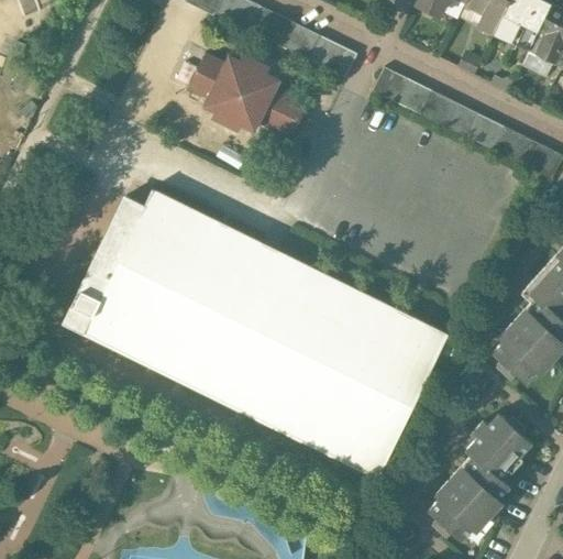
[(262,10),(241,0),(236,0),(227,22),(250,34),(262,10)]
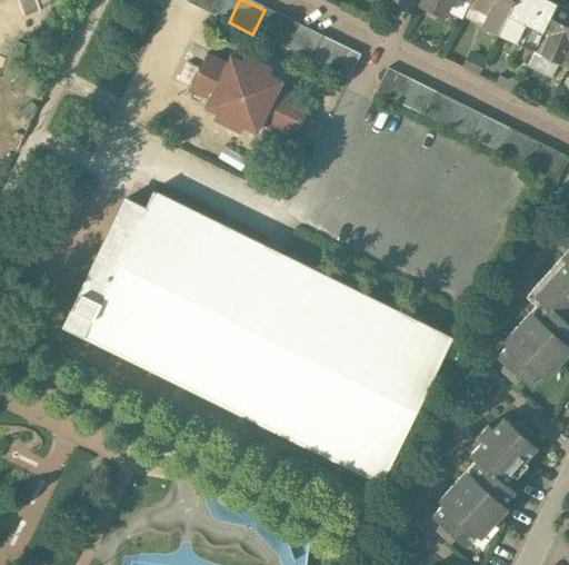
[(472,3),(466,0),(423,0),(422,3),(448,16),(455,0),(461,0),(471,5),(472,3)]
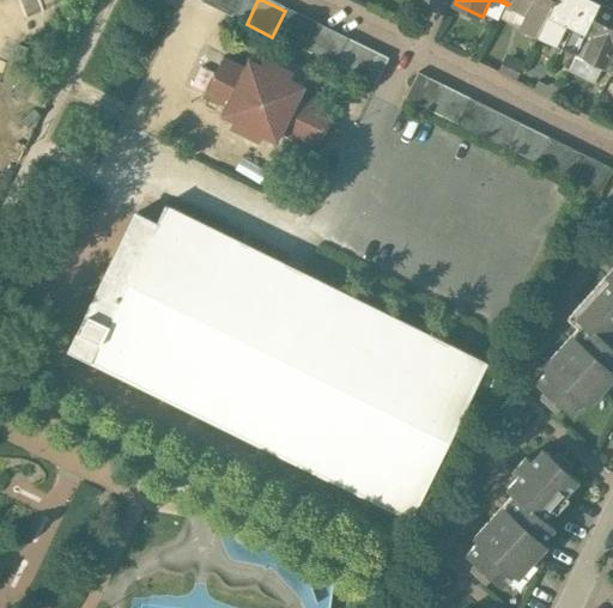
[(558,0),(510,0),(511,0),(529,10),(548,19),(558,0)]
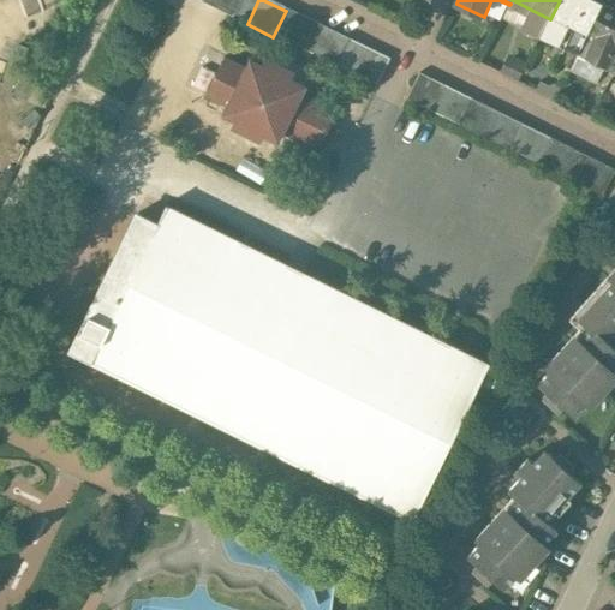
[(602,6),(589,0),(560,0),(550,19),(568,28),(586,37),(602,6)]
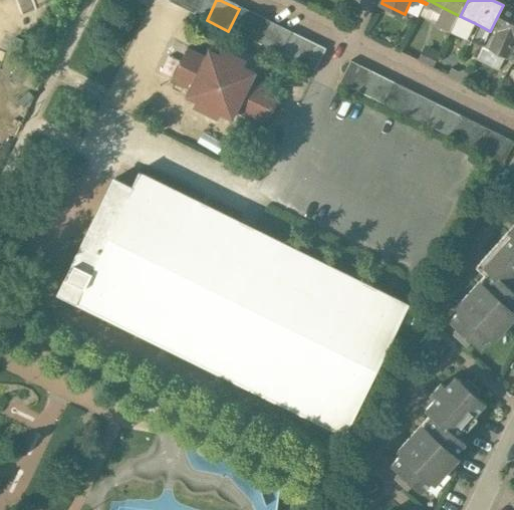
[(513,10),(503,5),(490,31),(513,42),(513,10)]
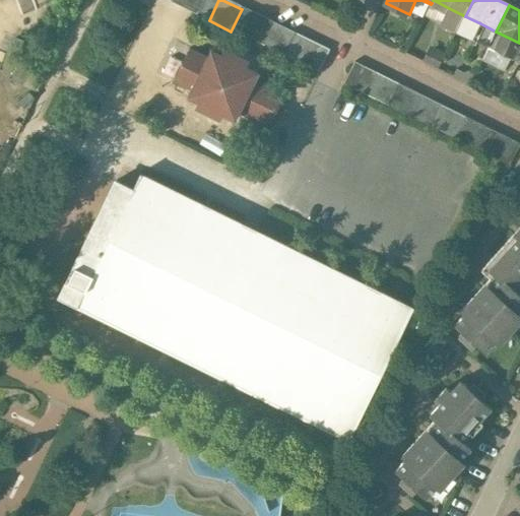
[(465,16),(449,8),(440,27),(456,36),(465,16)]
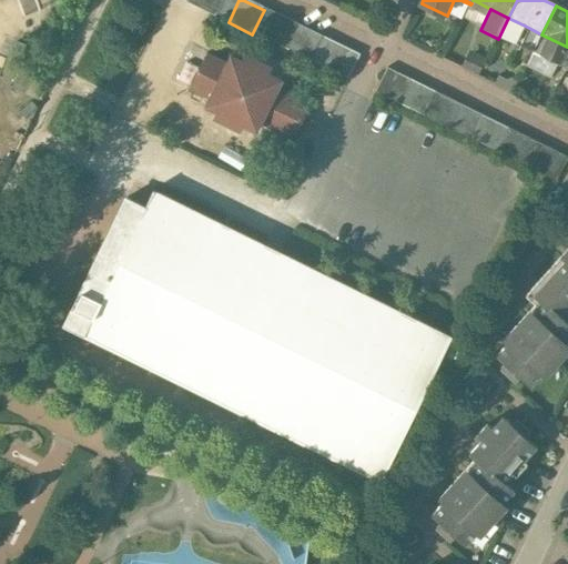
[(275,16),(264,10),(252,34),(264,40),(275,16)]
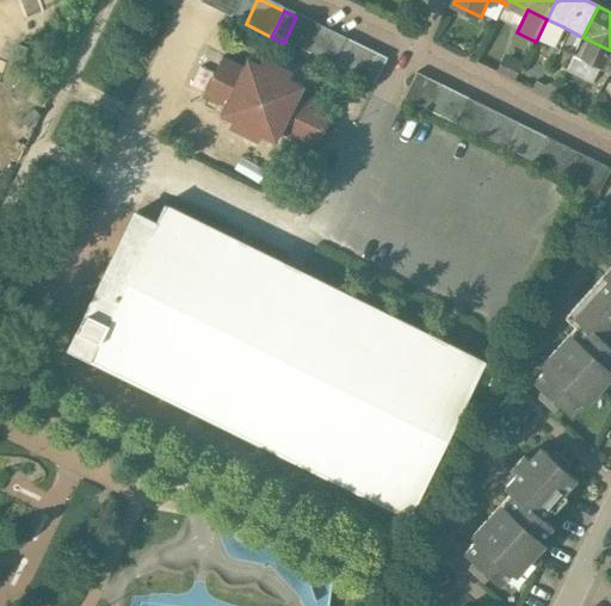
[(296,17),(284,43),(297,49),(309,24),(296,17)]
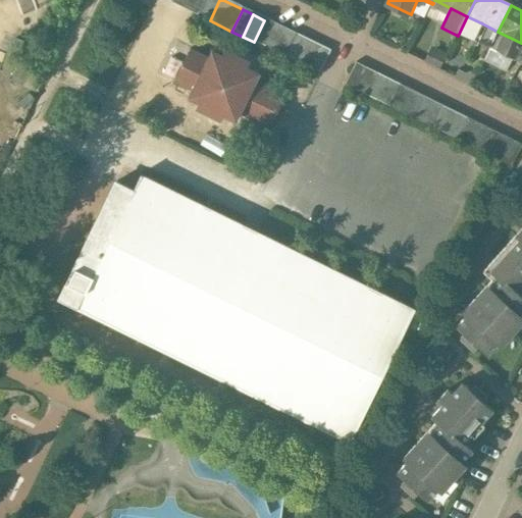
[(482,23),(467,16),(458,36),(472,43),(482,23)]
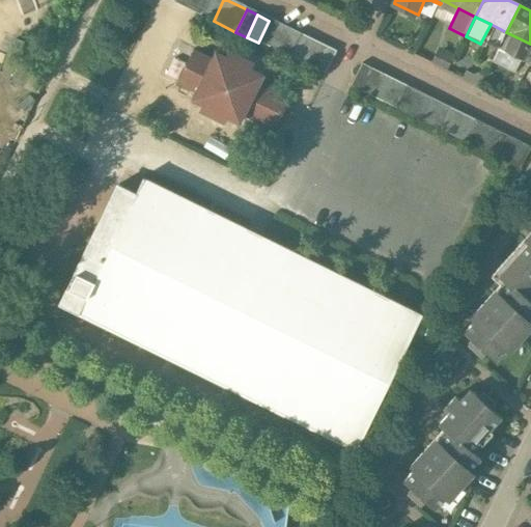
[(269,21),(258,43),(269,49),(280,26),(269,21)]
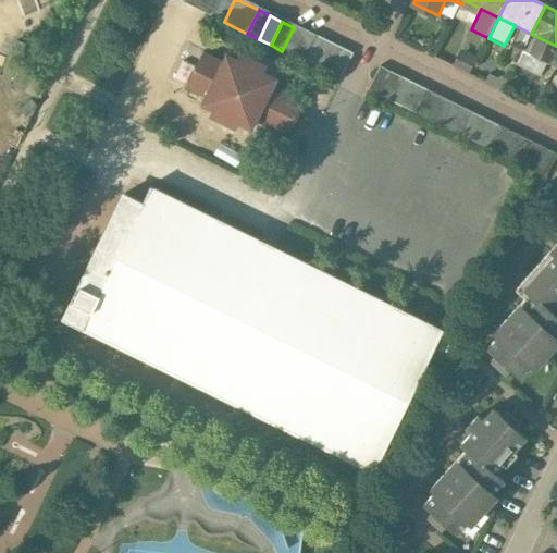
[(318,39),(294,27),(282,51),(306,62),(318,39)]
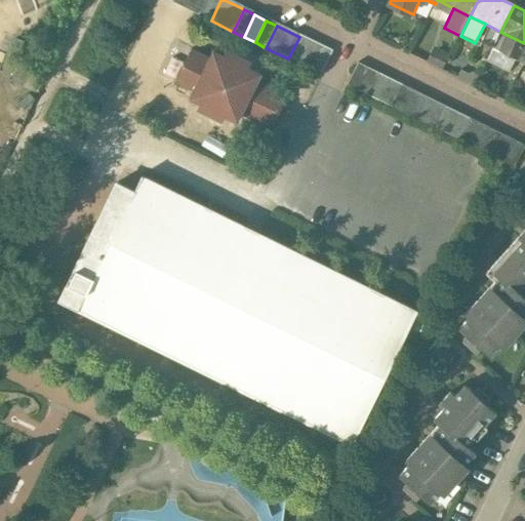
[(299,37),(288,58),(298,64),(310,42),(299,37)]
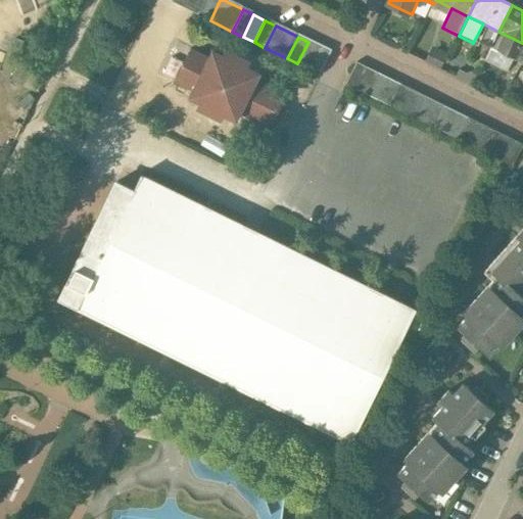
[(308,42),(297,63),(308,69),(320,47),(308,42)]
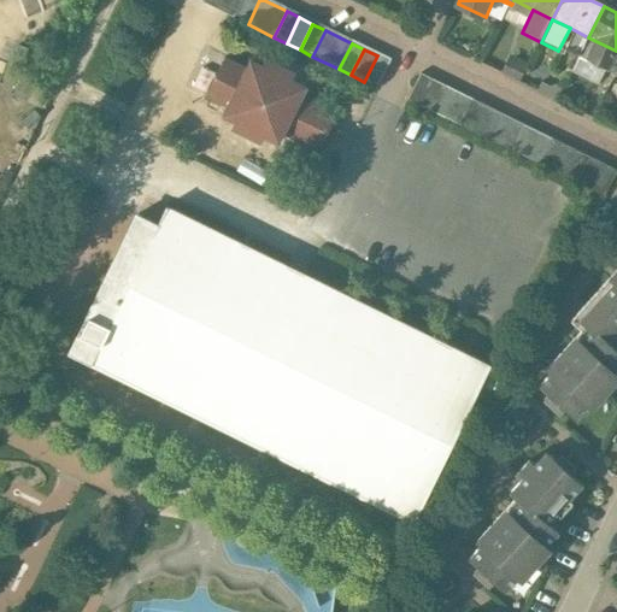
[(377,56),(364,82),(377,88),(391,63),(377,56)]
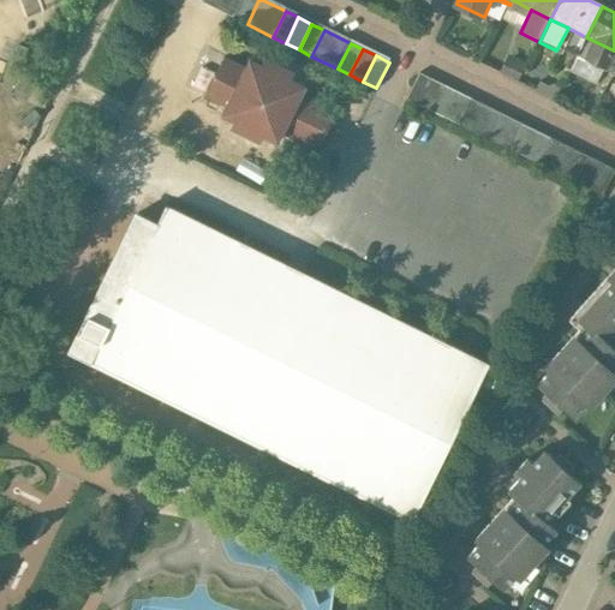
[(270,73),(249,63),(244,72),(222,61),(204,100),(225,109),(221,119),(242,130),(239,136),(260,145),(262,139),(278,147),(281,137),(317,155),(323,141),(328,143),(333,133),(329,131),(335,117),(300,100),(305,90),(290,83),(293,77),(273,66),(270,73)]
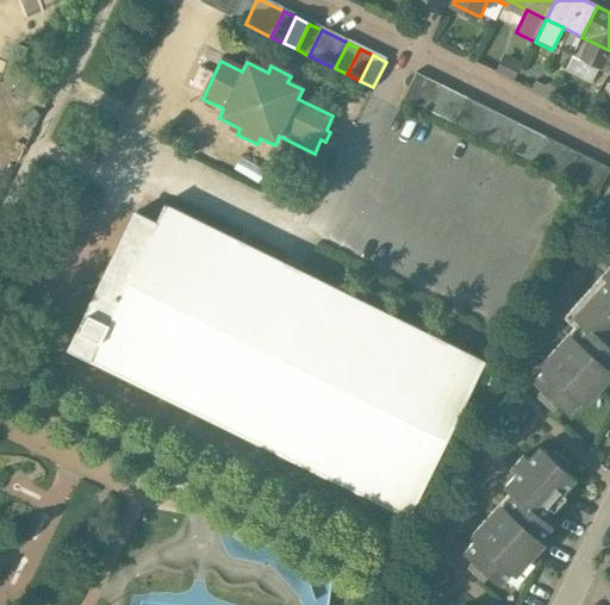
[(428,82),(416,76),(403,101),(416,107),(428,82)]
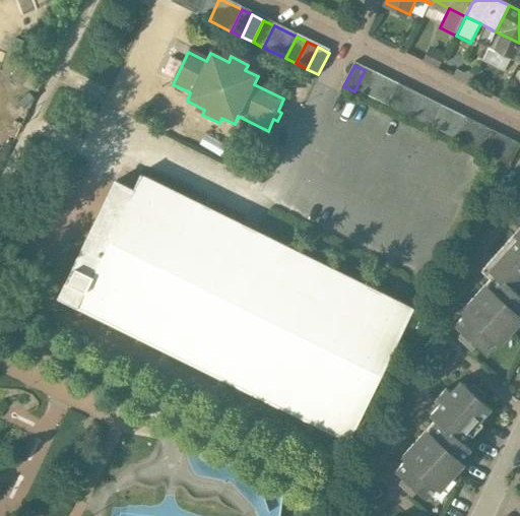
[(365,70),(354,91),(366,98),(376,75),(365,70)]
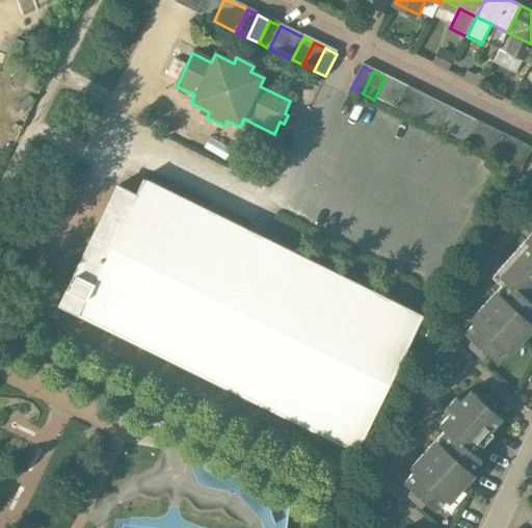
[(407,88),(384,77),(374,100),(396,110),(407,88)]
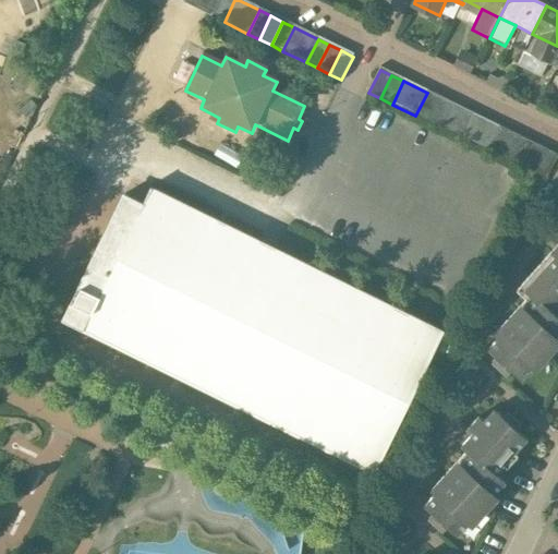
[(438,98),(427,93),(415,116),(427,122),(438,98)]
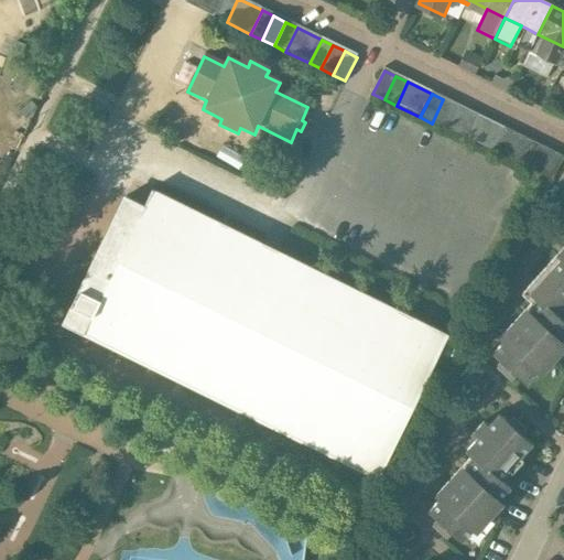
[(455,106),(443,99),(432,124),(444,129),(455,106)]
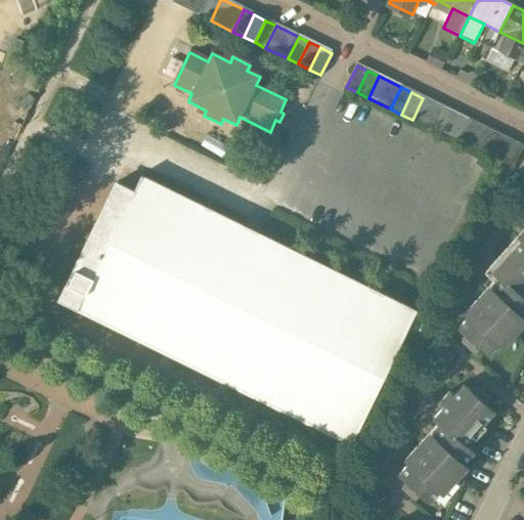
[(445,110),(423,98),(412,120),(435,131),(445,110)]
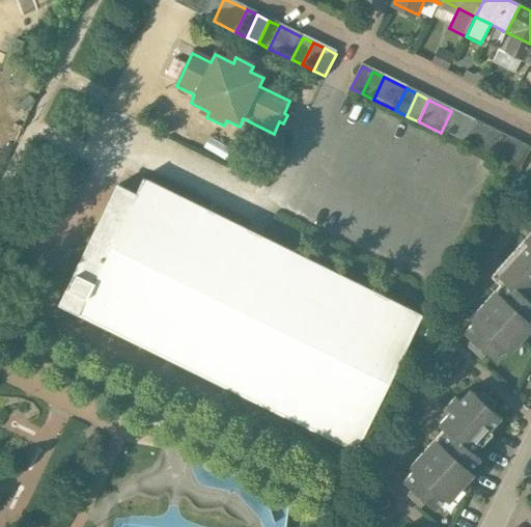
[(451,111),(441,133),(451,138),(463,116),(451,111)]
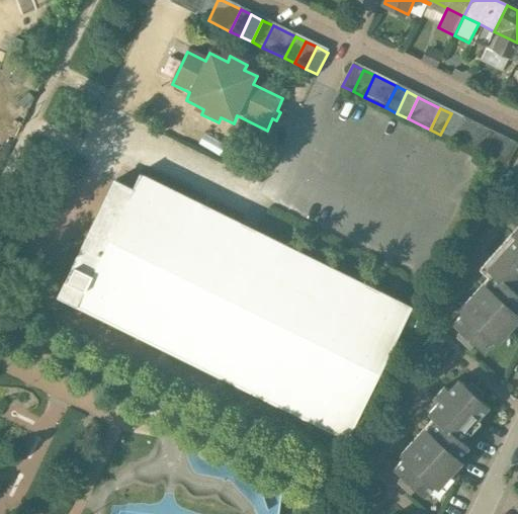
[(462,118),(451,113),(440,135),(451,141),(462,118)]
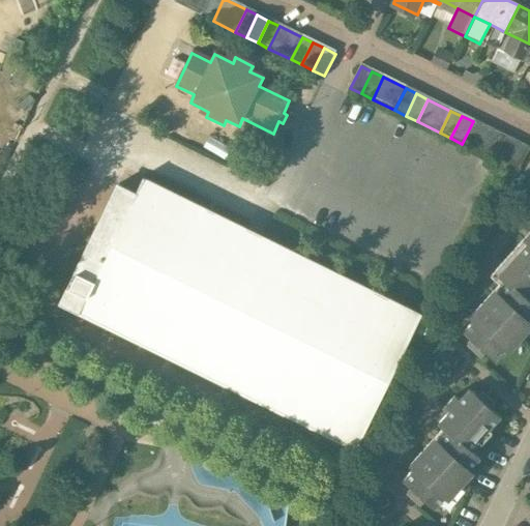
[(495,133),(473,121),(462,144),(484,154),(495,133)]
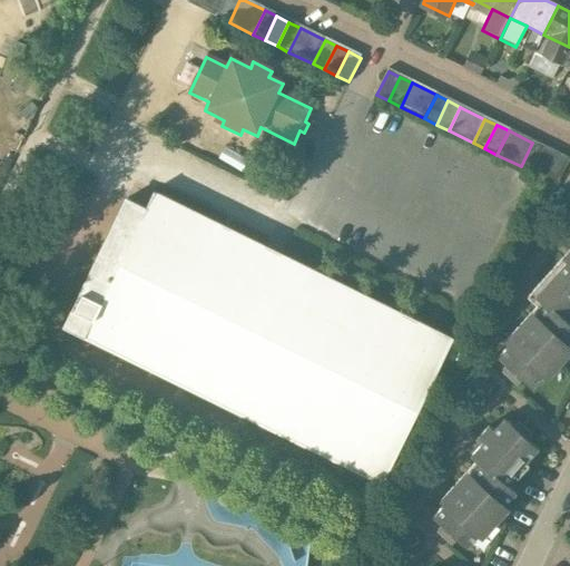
[(544,148),(532,143),(521,166),(533,173),(544,148)]
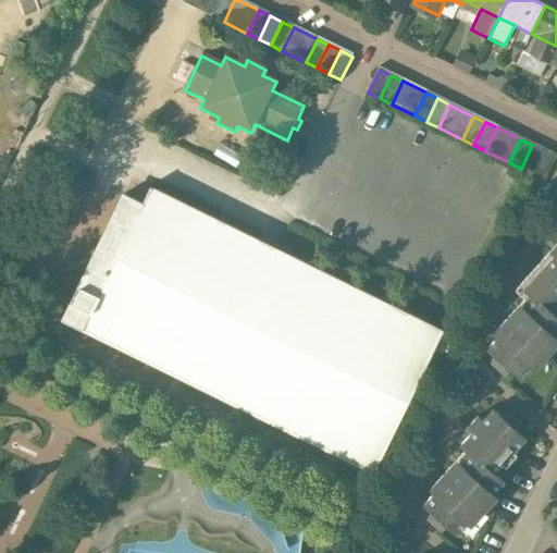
[(556,157),(532,145),(521,169),(545,181),(556,157)]
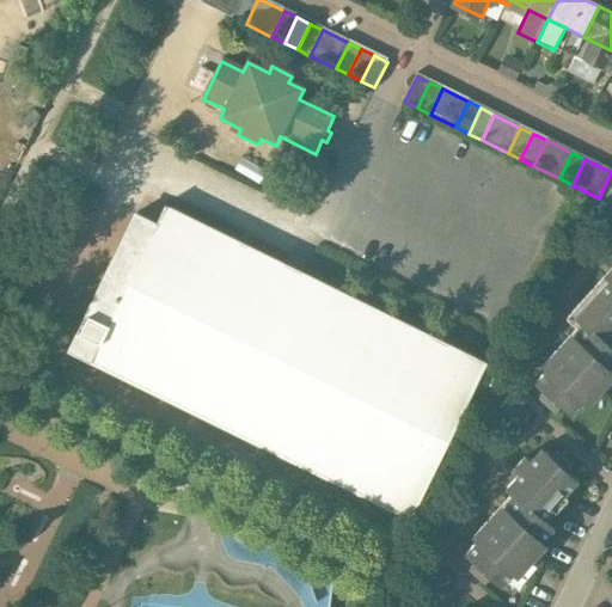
[(488,363),(166,206),(157,225),(138,215),(69,355),(410,521),(488,363)]
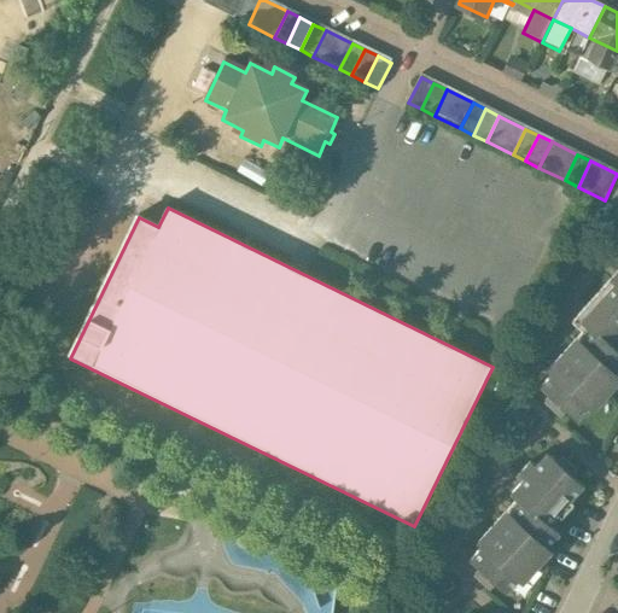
[(617,284),(581,325),(592,334),(541,391),(549,400),(544,406),(560,419),(565,414),(576,424),(590,409),(588,407),(613,378),(616,380),(617,378),(617,284)]
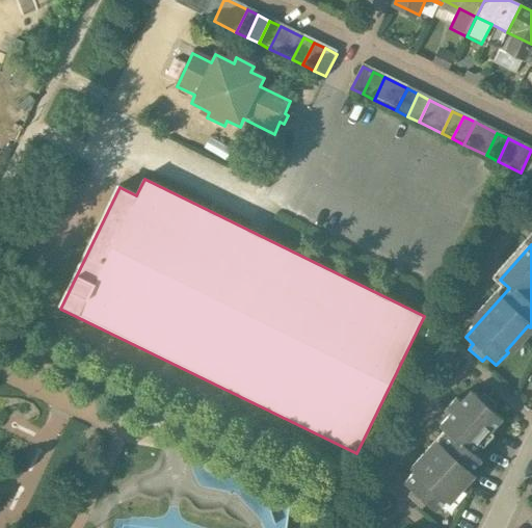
[(460,405),(456,401),(447,411),(451,415),(440,428),(449,437),(404,485),(413,493),(408,498),(422,509),(426,505),(435,513),(447,501),(445,498),(468,474),(470,476),(481,464),(472,455),(479,446),(477,444),(487,432),(489,434),(502,422),(491,414),(497,408),(483,396),(479,401),(471,394),(460,405)]
